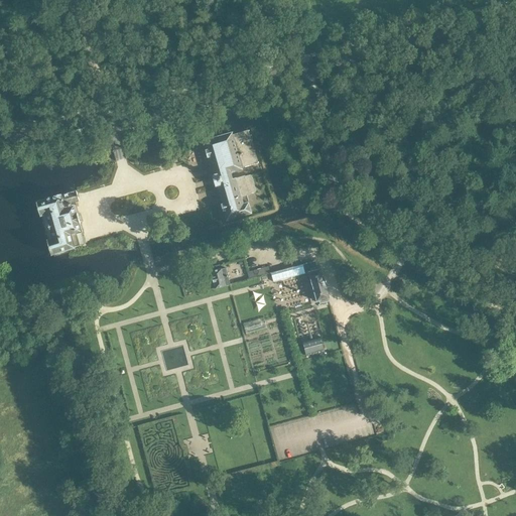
[(233,132),(204,141),(213,177),(227,221),(252,214),(248,202),(244,203),(242,197),(250,195),(250,194),(256,192),(252,175),(245,176),(237,178),(237,177),(232,179),(230,173),(243,170),(243,167),(258,163),(248,130),(233,135),(233,132)]
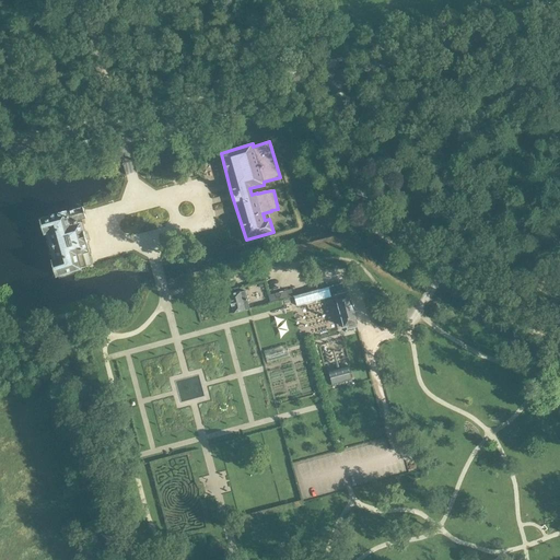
[(67,211),(41,218),(45,235),(50,233),(54,246),(57,259),(53,261),(57,277),(58,277),(72,272),(82,270),(81,268),(92,266),(89,253),(90,253),(88,243),(86,237),(84,232),(81,223),(79,223),(78,220),(84,219),(82,207),(76,209),(68,211),(67,211)]
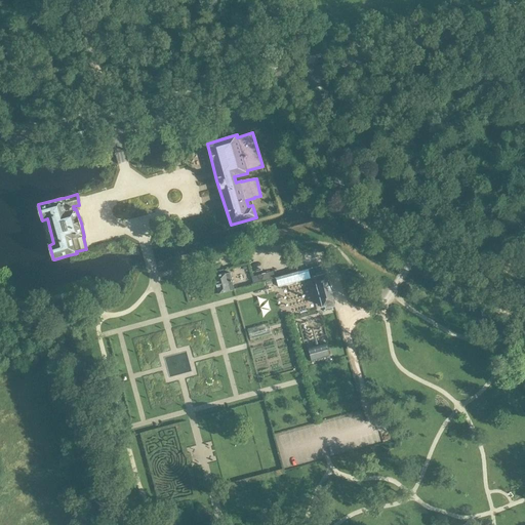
[(278,277),(275,278),(278,288),(311,279),(311,278),(310,275),(316,274),(316,276),(315,277),(319,292),(323,307),(325,306),(325,309),(335,307),(334,304),(326,274),(325,271),(324,271),(322,266),(278,277)]
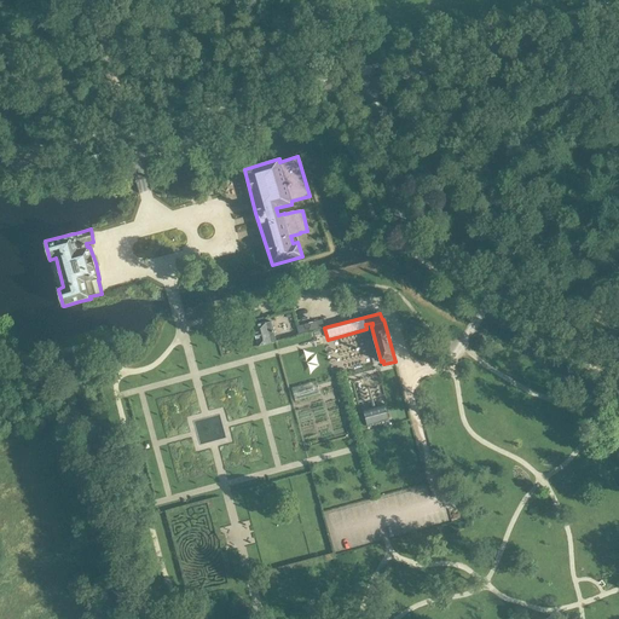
[(271,322),(254,327),(259,346),(276,341),(271,322)]
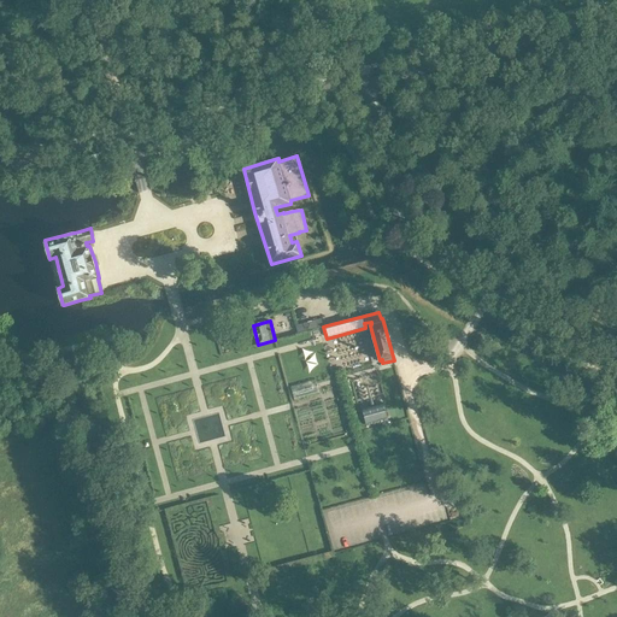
[(293,400),(319,393),(316,378),(289,386),(293,400)]
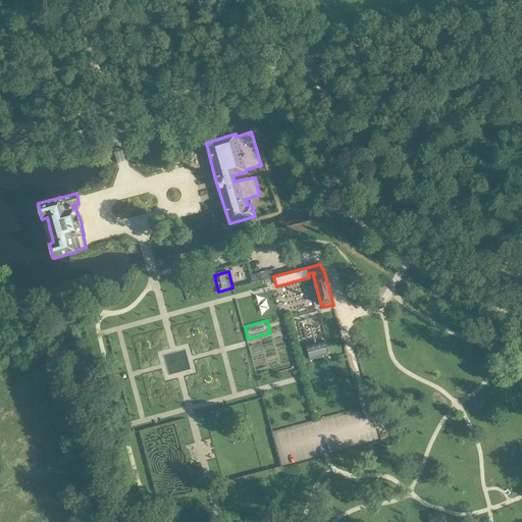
[(305,347),(308,360),(328,355),(324,341),(305,347)]
